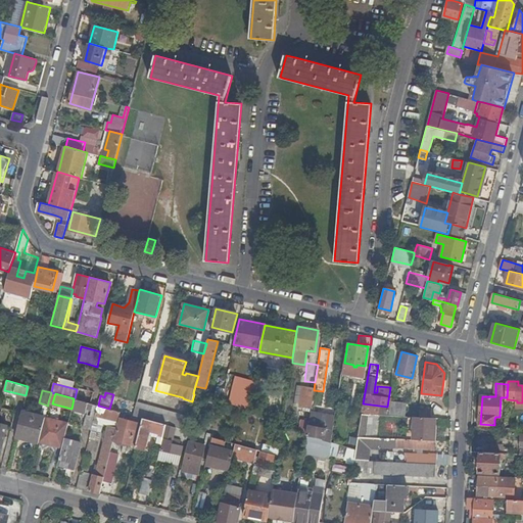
[(97,406),(76,399),(74,409),(81,411),(83,412),(85,413),(86,409),(91,410),(90,416),(87,416),(85,427),(91,428),(92,424),(97,406)]
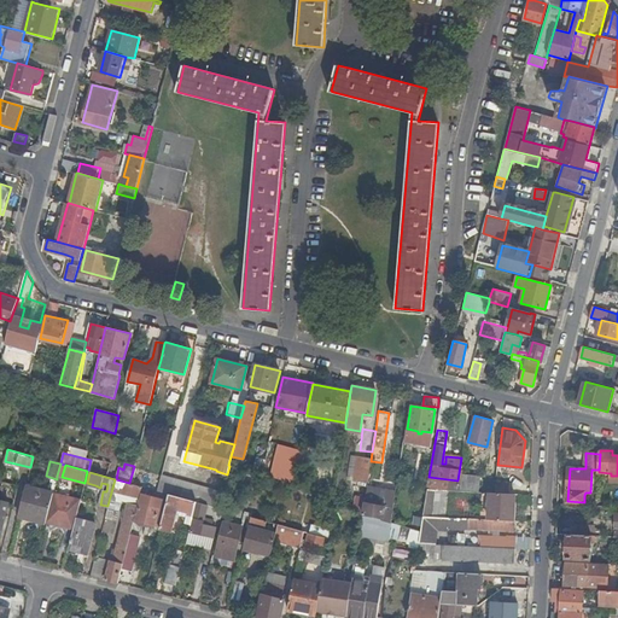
[(222,491),(162,474),(162,478),(158,491),(169,494),(197,502),(208,505),(209,505),(219,508),(222,491)]
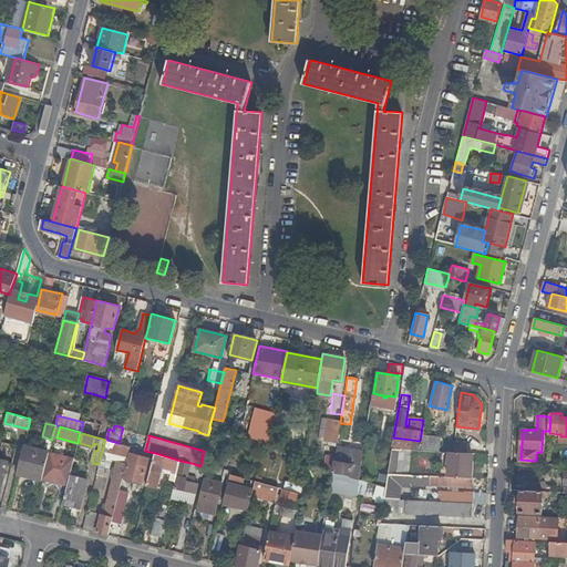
[(437,451),(439,437),(423,435),(421,450),(437,451)]
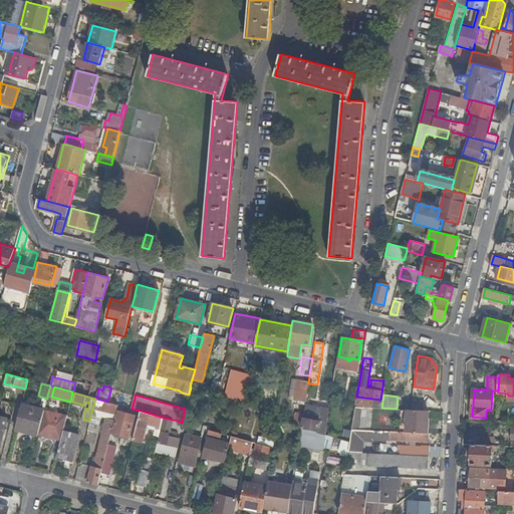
[(412,399),(398,397),(397,409),(411,410),(412,400),(412,399)]
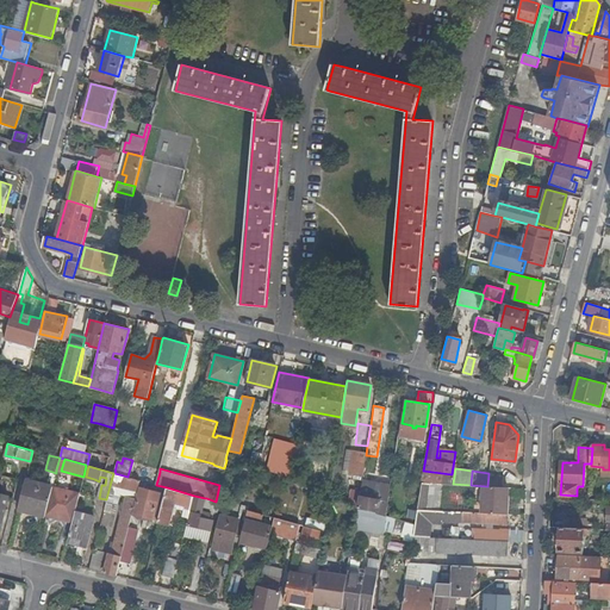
[(116,485),(137,491),(141,480),(128,477),(114,473),(113,473),(107,495),(113,496),(114,492),(116,485)]
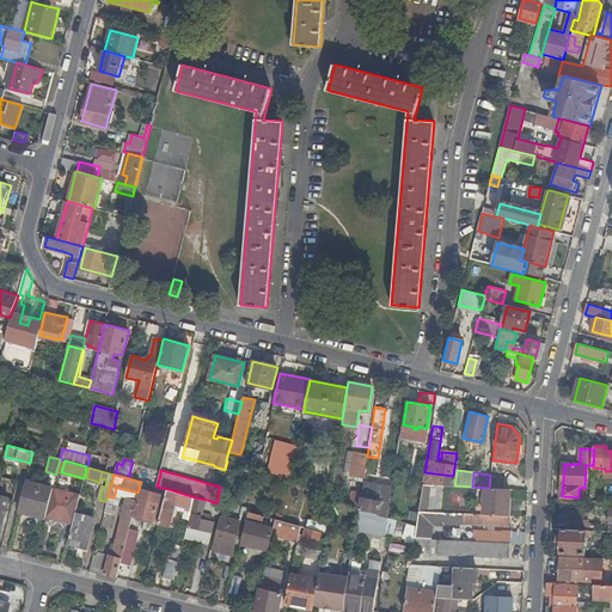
[(46,516),(53,488),(25,481),(18,510),(46,516)]
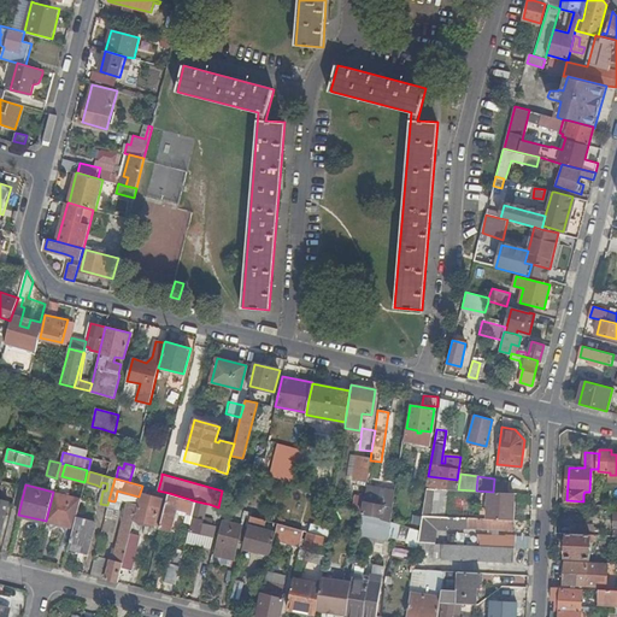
[(377,489),(366,487),(362,513),(389,522),(394,492),(388,492),(388,495),(388,506),(375,504),(377,489)]
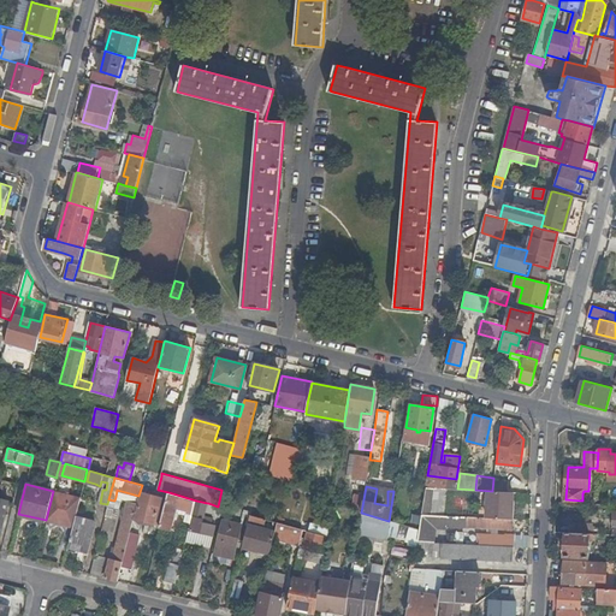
[(332,502),(333,493),(312,487),(309,495),(332,502)]
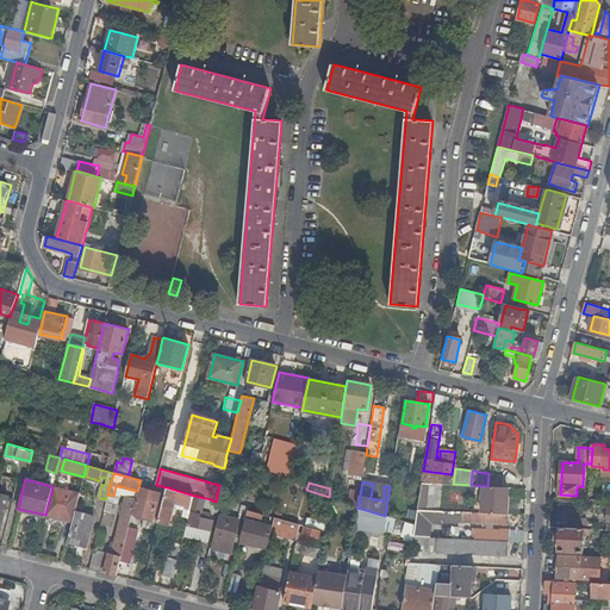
[(67,521),(72,522),(75,511),(80,492),(53,486),(45,515),(49,517),(57,517),(61,518),(63,520),(67,521)]
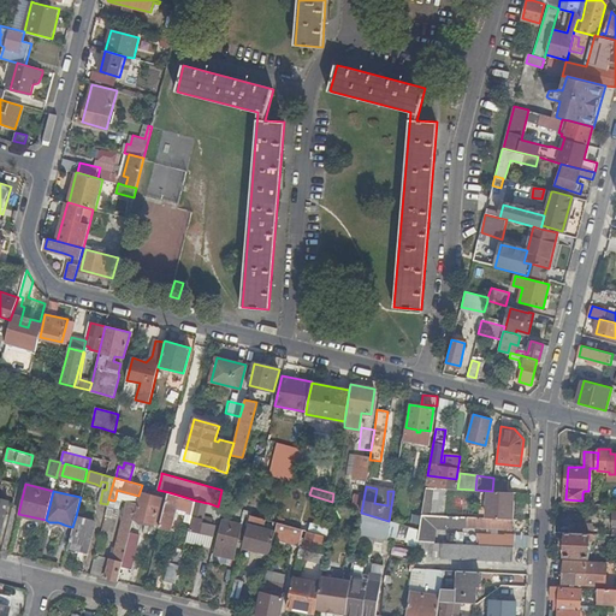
[(489,491),(487,519),(513,520),(514,492),(489,491)]
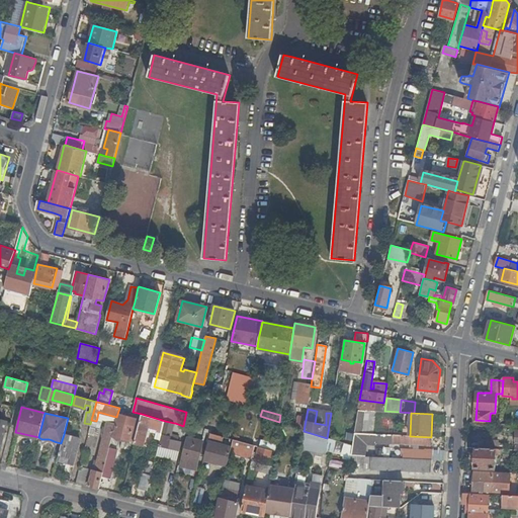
[(158,433),(161,434),(165,421),(142,414),(135,442),(144,444),(147,430),(148,425),(159,428),(158,433)]
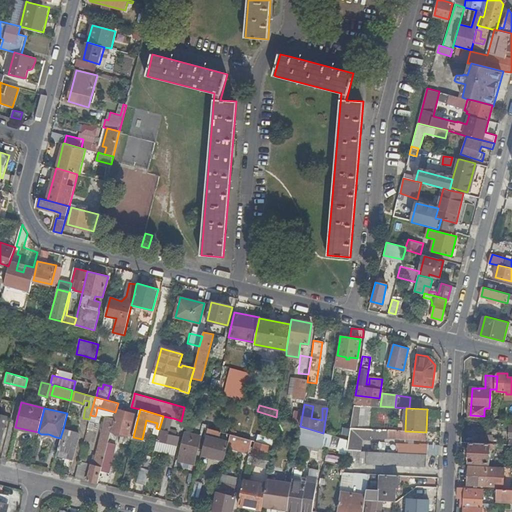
[(118,410),(112,431),(128,436),(130,427),(132,421),(134,414),(118,410)]
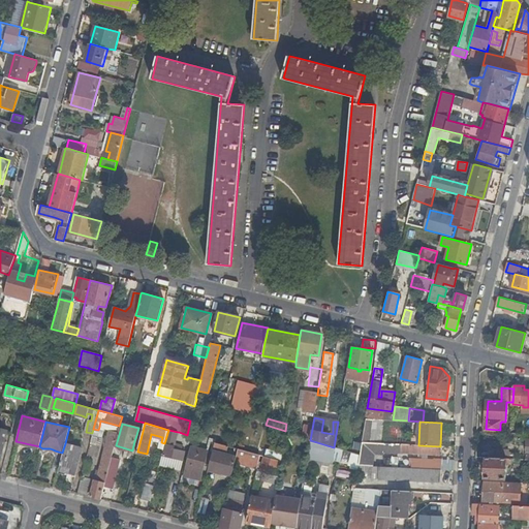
[(299,428),(293,426),(289,434),(296,436),(299,428)]
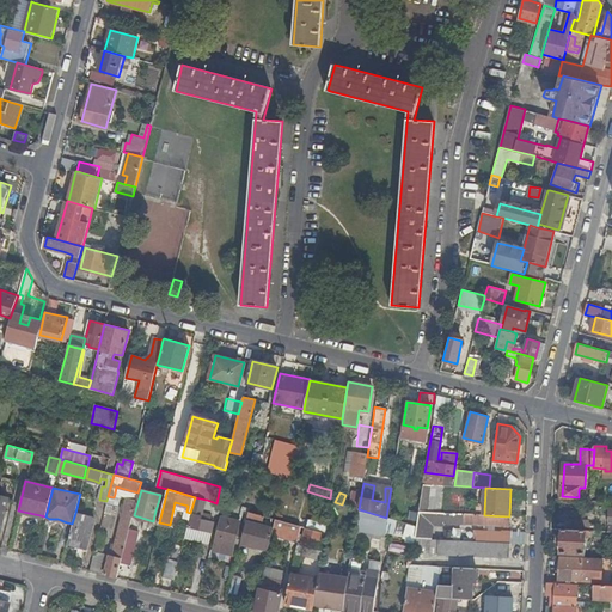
[(121,495),(115,494),(114,497),(108,496),(106,501),(104,512),(115,515),(121,495)]
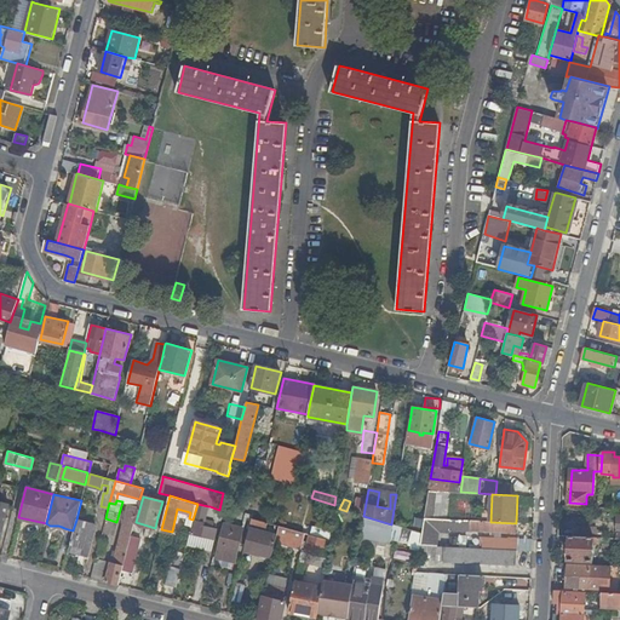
[(122,570),(130,541),(138,506),(128,504),(124,522),(121,522),(120,526),(122,526),(116,551),(114,563),(113,570),(109,569),(107,581),(119,585),(122,570)]
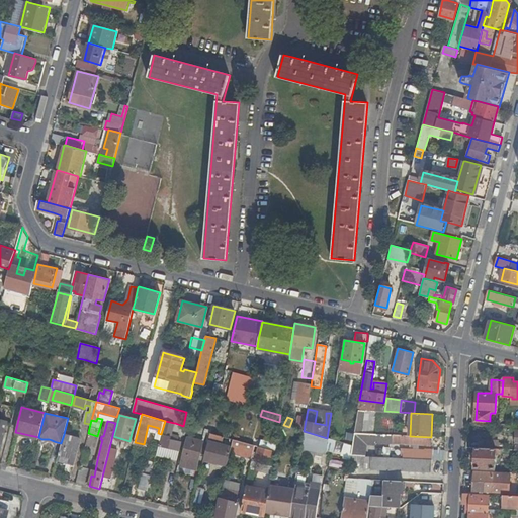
[(171,436),(174,423),(165,421),(161,434),(159,444),(164,446),(167,446),(179,449),(181,442),(174,440),(174,437),(171,436)]
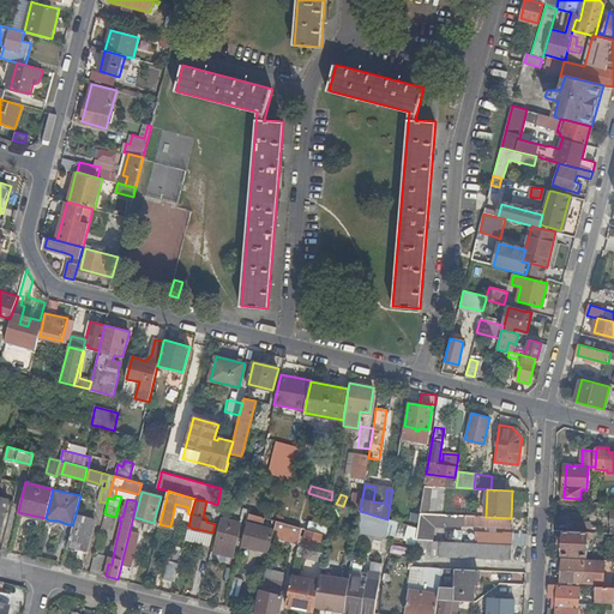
[(206,509),(220,512),(222,506),(217,505),(208,501),(206,509)]
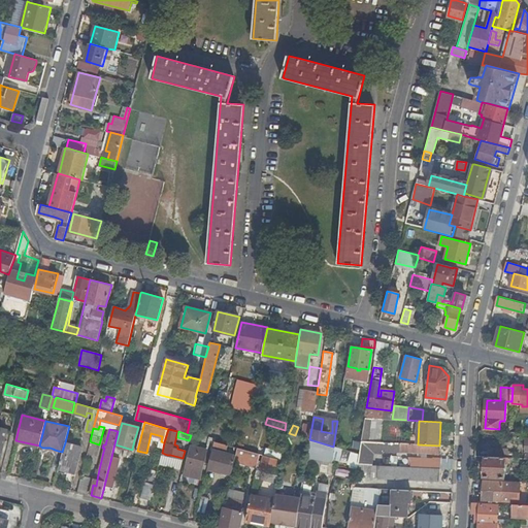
[(207,467),(231,474),(234,461),(237,448),(215,441),(207,467)]
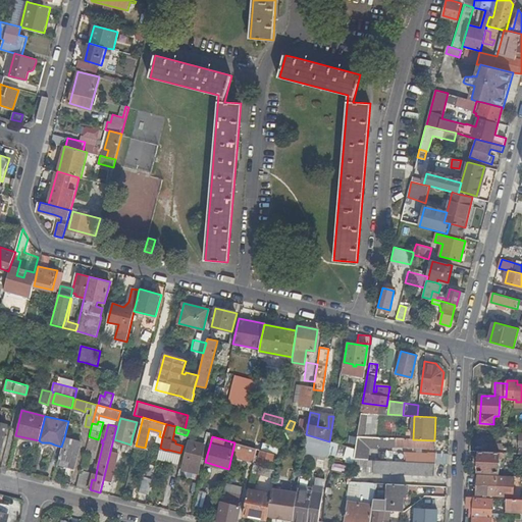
[(433,449),(434,440),(413,439),(407,438),(363,436),(357,436),(355,450),(355,451),(353,459),(367,460),(368,446),(415,448),(415,451),(421,451),(421,448),(433,449)]
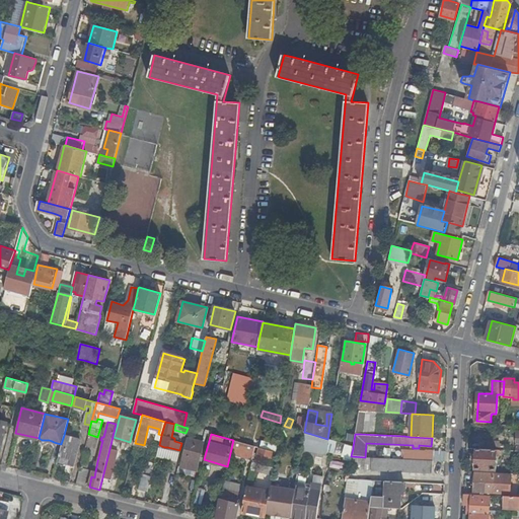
[(72,437),(64,435),(61,444),(57,463),(64,465),(64,463),(74,465),(80,440),(72,438),(72,437)]
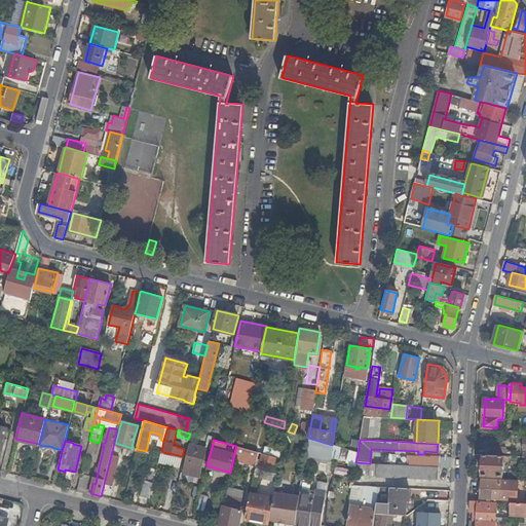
[(199,477),(207,448),(190,444),(184,472),(181,472),(179,478),(196,483),(197,476),(199,477)]
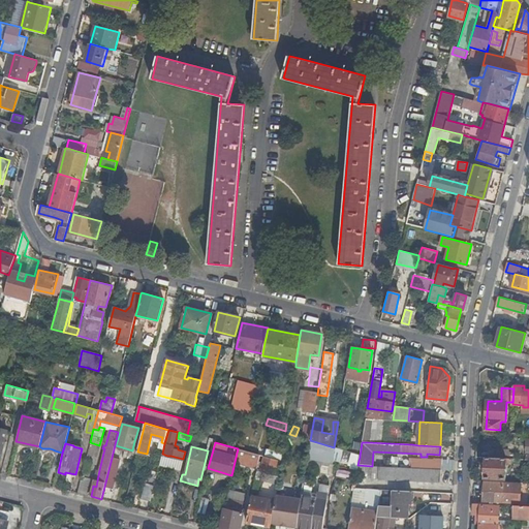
[(238,448),(235,462),(256,468),(259,455),(238,448)]
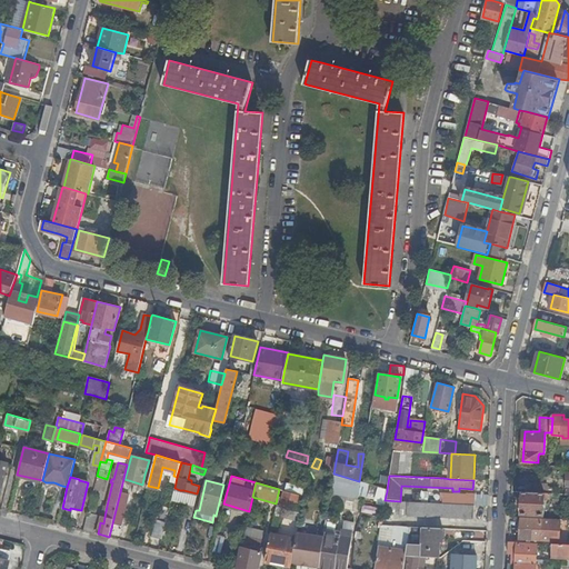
[(527,482),(526,492),(547,493),(548,483),(527,482)]
